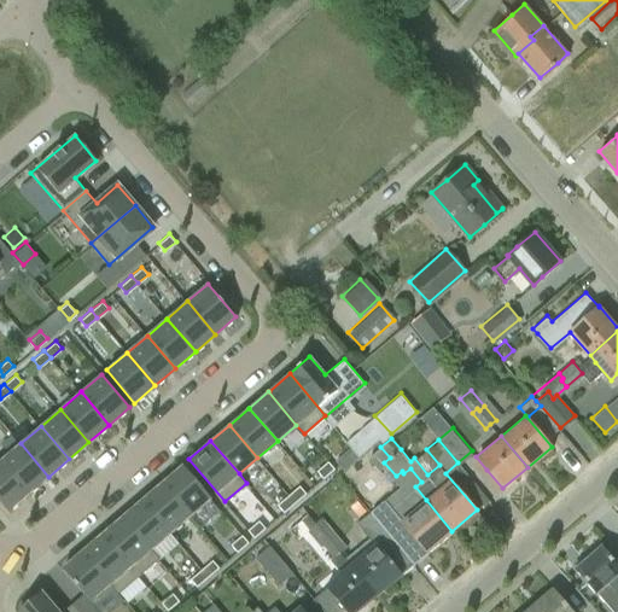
[(21,443),(0,460),(28,494),(48,477),(21,443)]
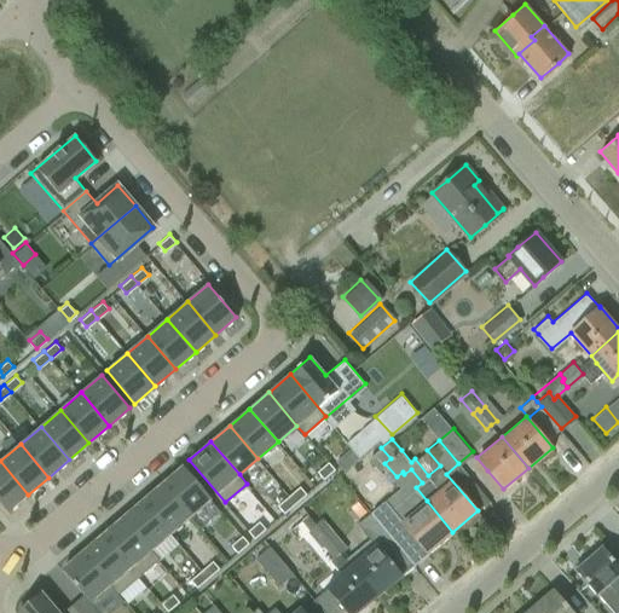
[(351,446),(336,458),(345,468),(359,456),(351,446)]
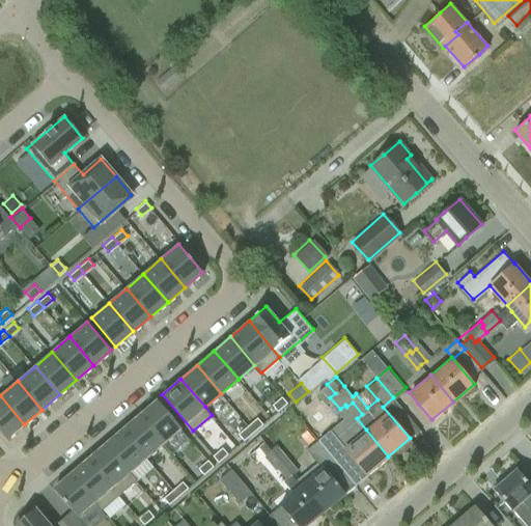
[(318,438),(357,483),(388,457),(366,430),(357,418),(362,414),(353,403),(346,407),(345,405),(340,409),(330,397),(335,393),(327,384),(323,388),(316,392),(326,404),(330,400),(342,417),(329,428),(318,438)]
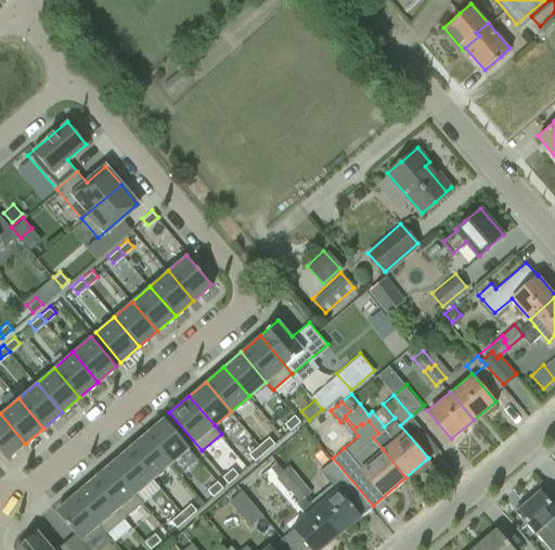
[(0,413),(0,449),(8,459),(25,444),(0,413)]
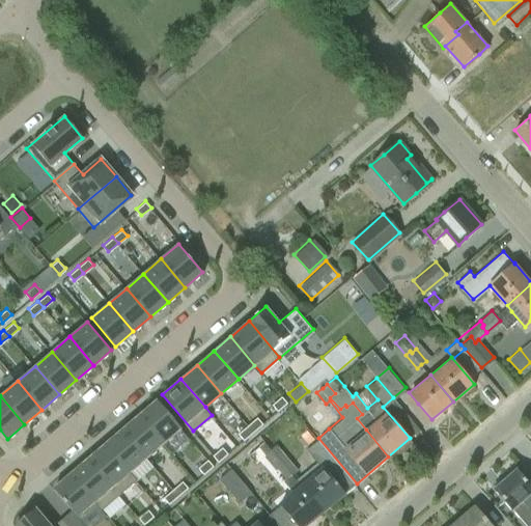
[(282,395),(272,403),(277,409),(287,402),(282,395)]
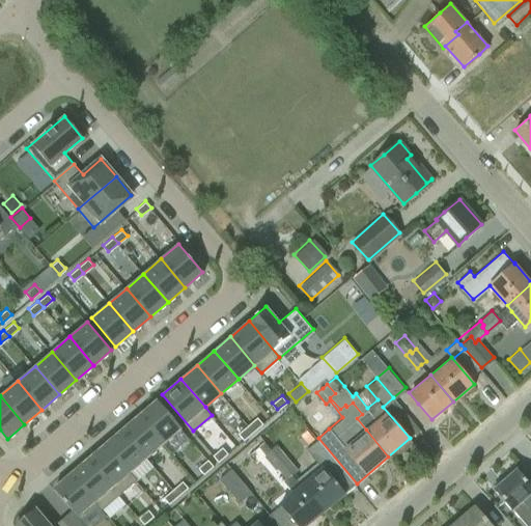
[(140,414),(164,442),(182,427),(157,398),(140,414)]
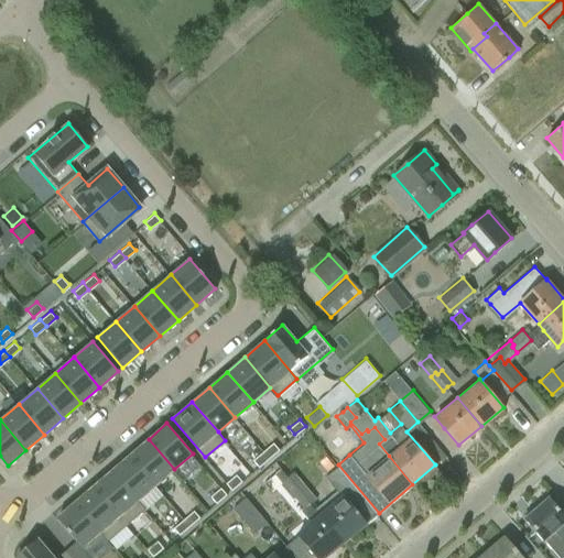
[(149,439),(130,455),(155,484),(174,469),(149,439)]
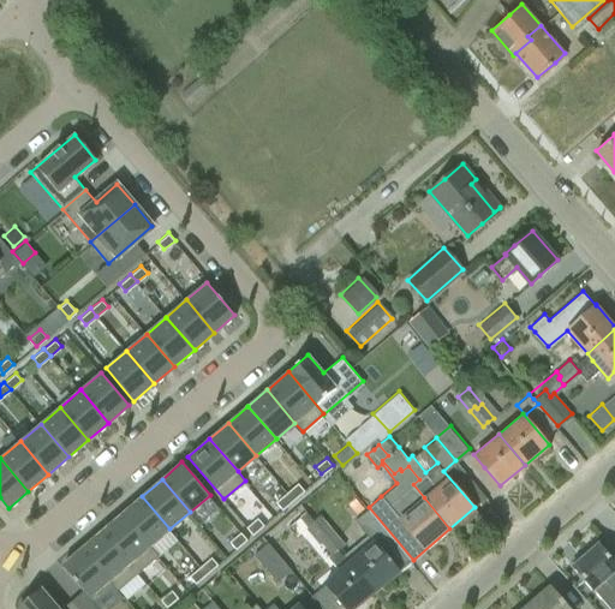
[(298,482),(286,491),(293,499),(304,490),(298,482)]
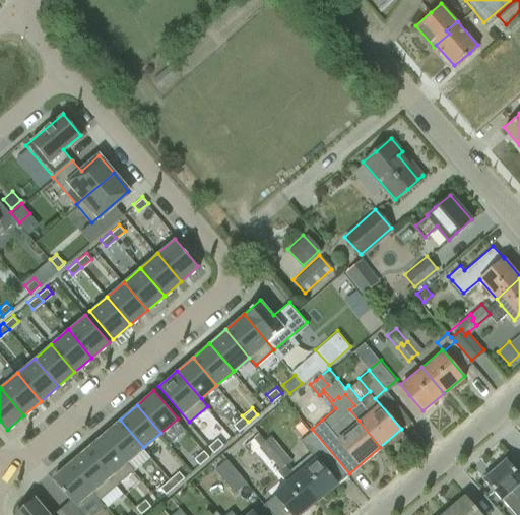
[(239,430),(248,422),(242,415),(233,423),(239,430)]
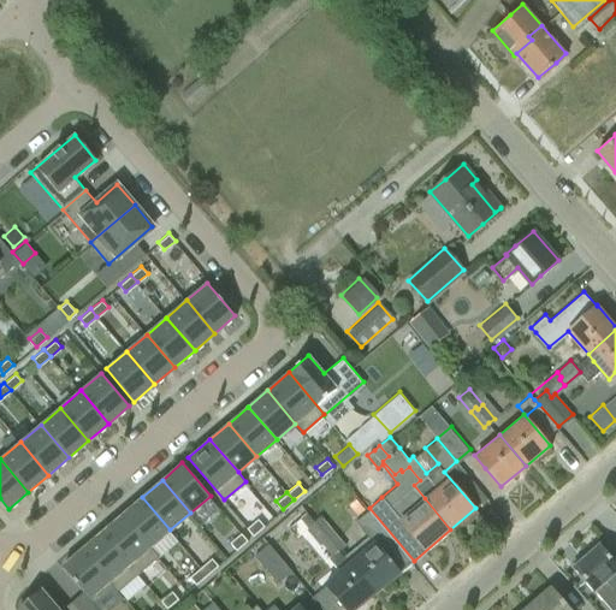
[(150,546),(170,529),(142,497),(122,514),(150,546)]
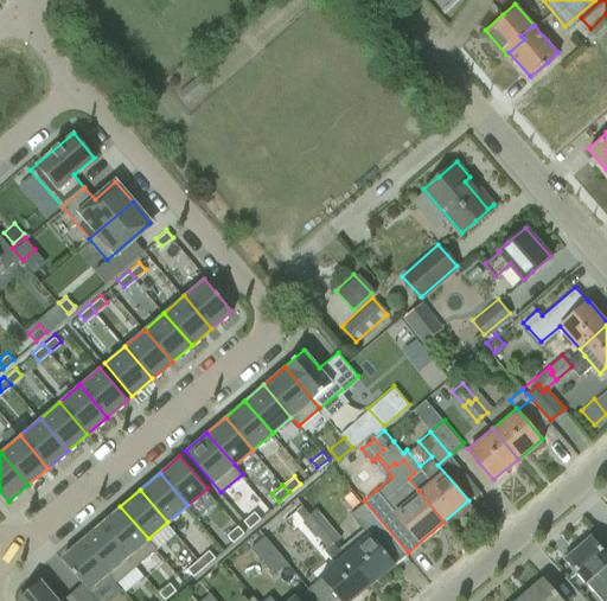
[(408,552),(364,500),(352,510),(350,511),(363,526),(339,547),(370,583),(408,552)]
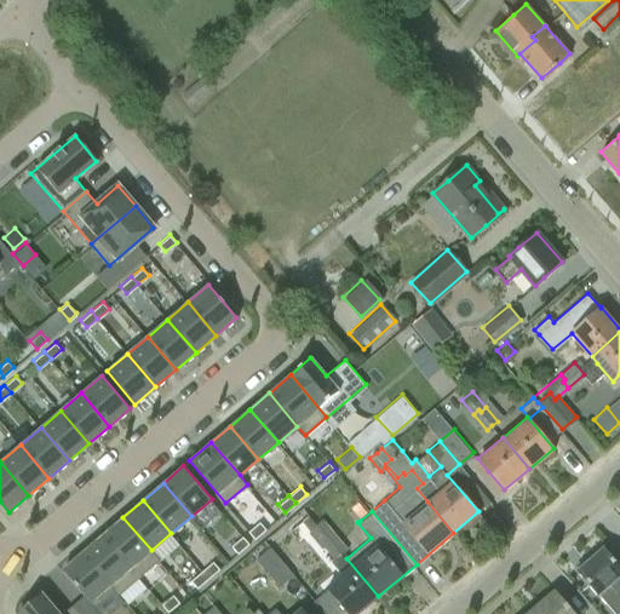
[(310,512),(303,518),(310,527),(315,523),(317,521),(310,512)]
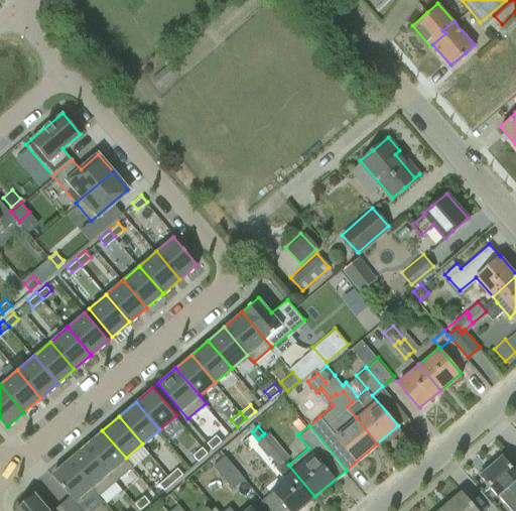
[(126,458),(102,430),(86,444),(115,480),(133,465),(126,458)]
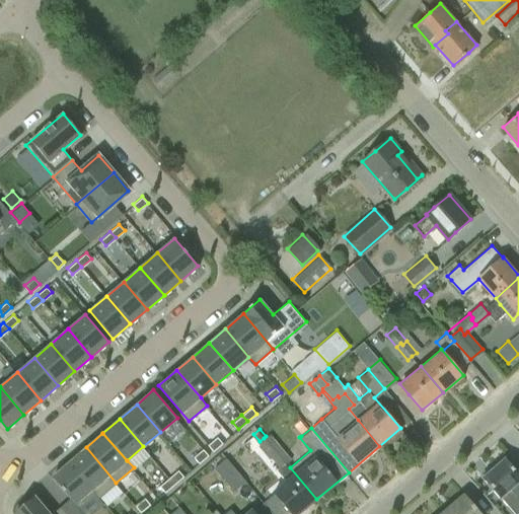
[(277,450),(281,446),(270,433),(266,436),(264,438),(260,441),(270,452),(275,448),(277,450)]
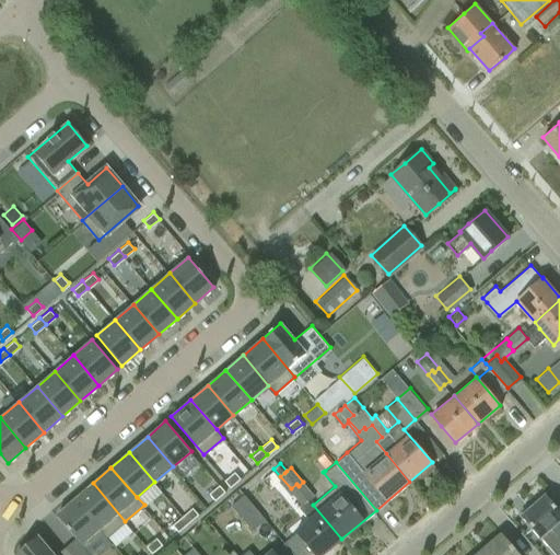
[(224,478),(230,485),(240,477),(234,471),(224,478)]
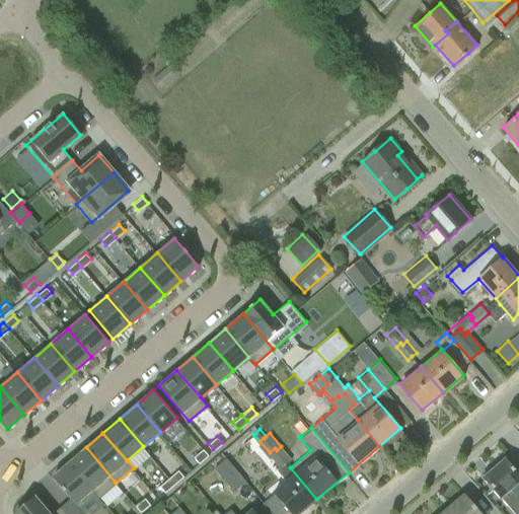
[(264,500),(275,513),(285,513),(290,511),(293,513),(297,513),(316,499),(290,467),(286,462),(291,458),(281,446),(277,450),(275,448),(270,452),(280,464),(276,467),(286,480),(273,490),(274,491),(264,500)]
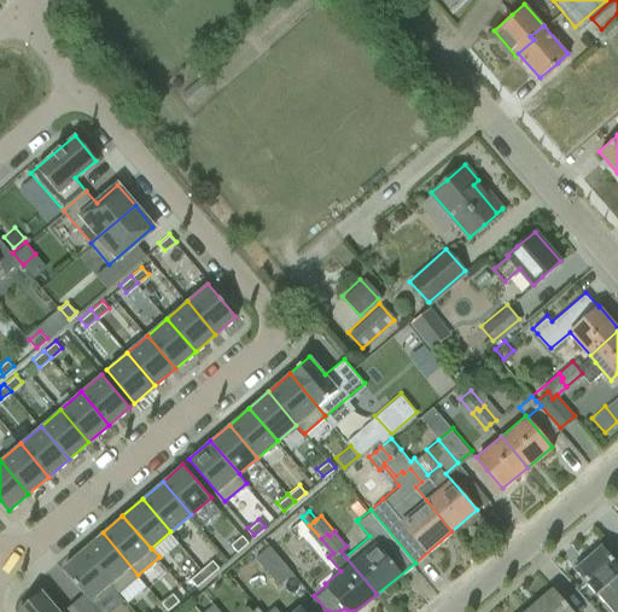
[(138,575),(103,532),(82,551),(110,583),(117,592),(138,575)]
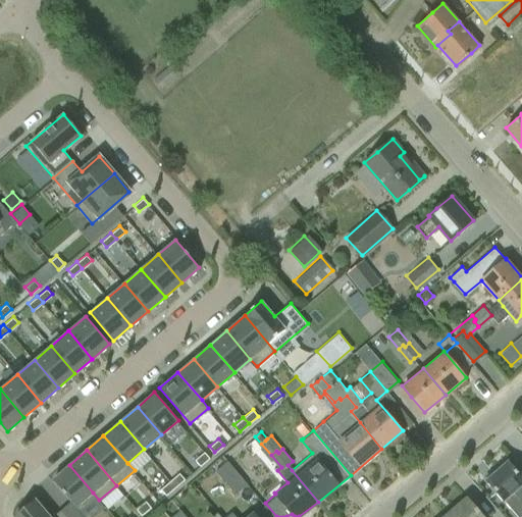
[(204,451),(195,458),(200,464),(209,457),(204,451)]
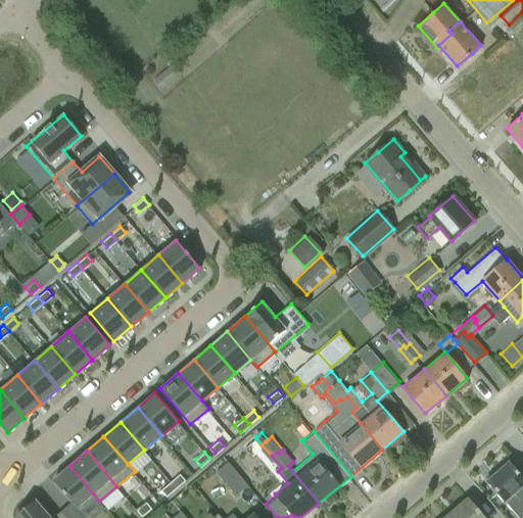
[(235,493),(247,482),(228,460),(216,470),(235,493)]
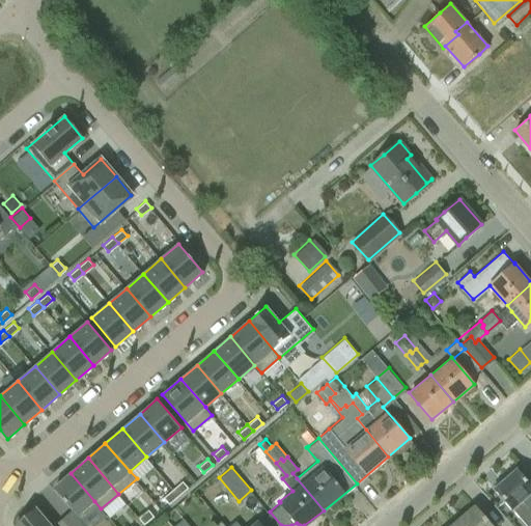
[(530,525),(530,524),(530,523),(530,508),(522,498),(530,490),(530,485),(516,469),(494,488),(508,503),(511,508),(512,507),(528,525),(527,525),(530,525)]
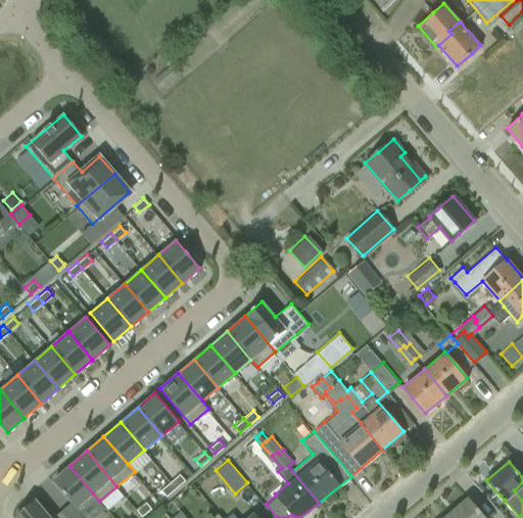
[(77,508),(93,493),(69,466),(52,480),(77,508)]
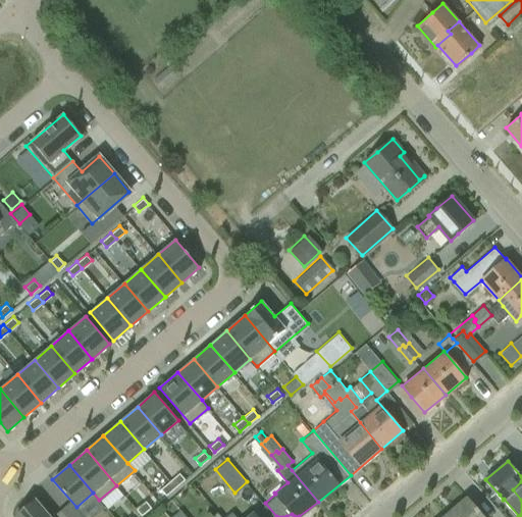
[(170,479),(175,485),(185,477),(179,472),(170,479)]
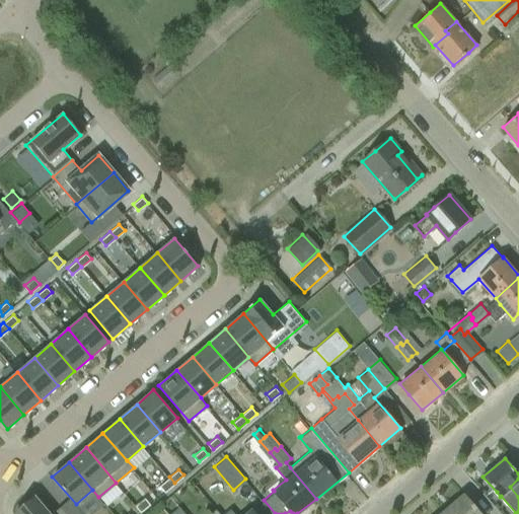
[(164,491),(174,483),(169,476),(159,485),(164,491)]
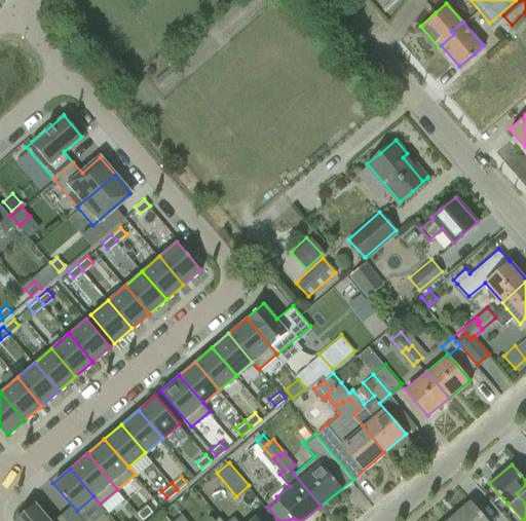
[(187,499),(187,503),(189,506),(193,507),(201,499),(201,495),(199,492),(195,492),(187,499)]
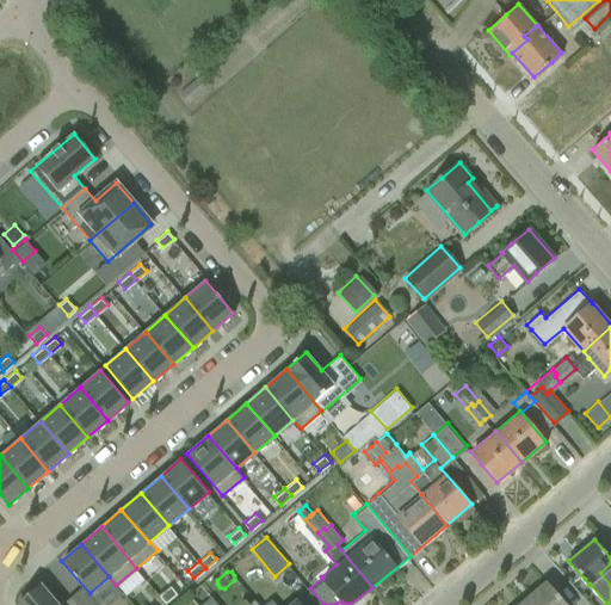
[(567,604),(547,580),(523,600),(528,604),(567,604)]
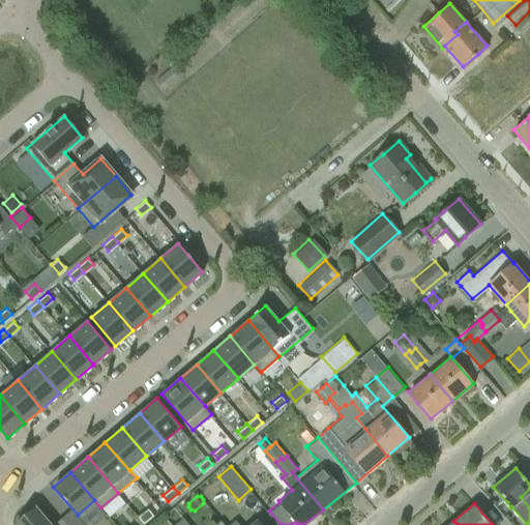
[(51,524),(35,507),(15,524),(68,524),(61,516),(51,524)]
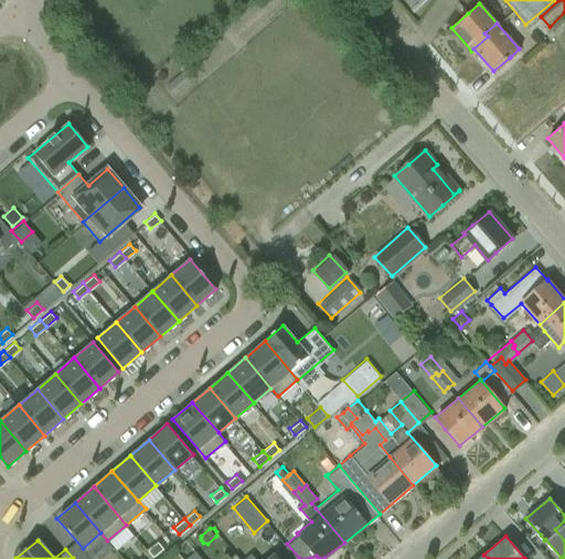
[(158,540),(147,549),(152,556),(153,556),(163,547),(158,540)]
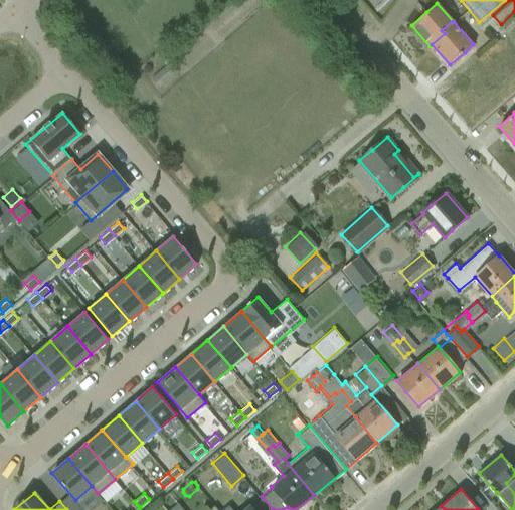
[(221,509),(273,509),(262,496),(249,505),(249,504),(242,509),(233,509),(228,504),(221,509)]
